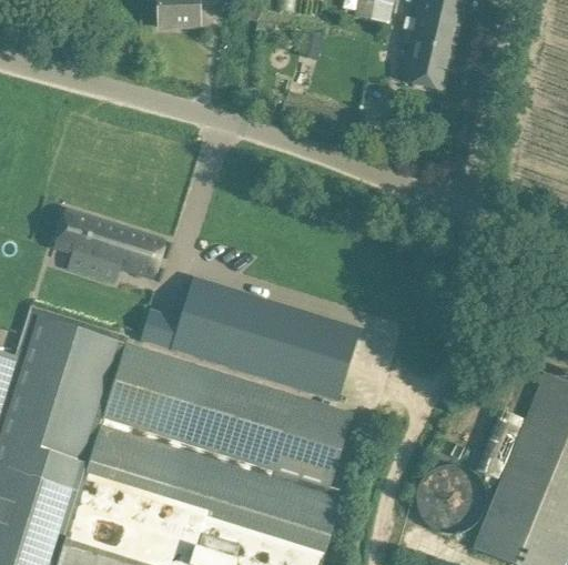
[(158,0),(159,24),(199,23),(198,0),(158,0)]
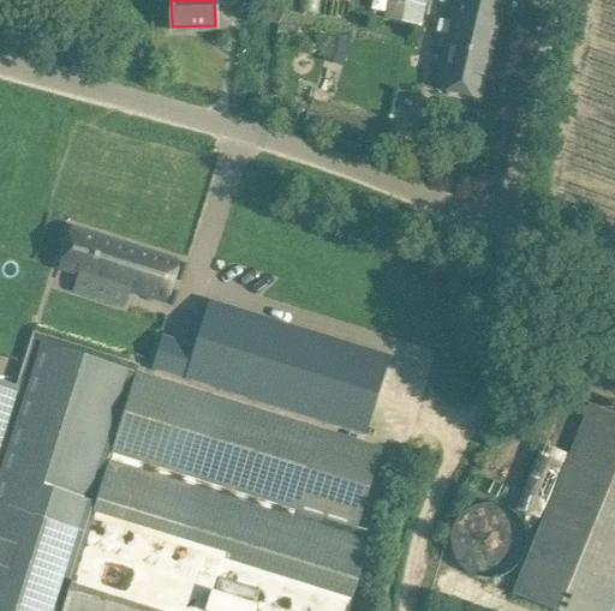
[(387,0),(384,16),(421,23),(424,3),(424,0),(387,0)]
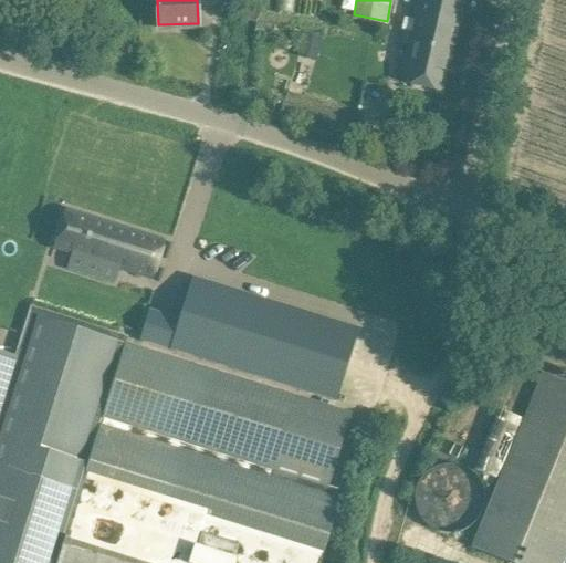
[(418,0),(400,79),(441,89),(461,0),(418,0)]
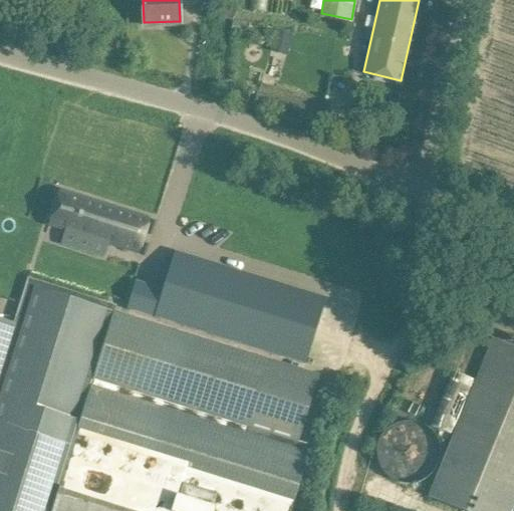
[(59,187),(48,223),(139,251),(150,216),(59,187)]
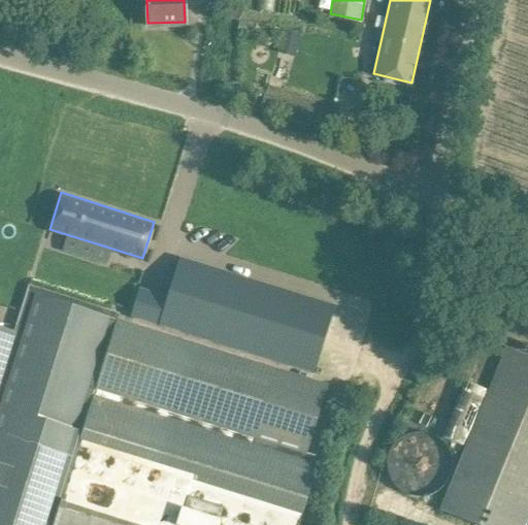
[(179,257),(159,324),(314,371),(334,304),(179,257)]
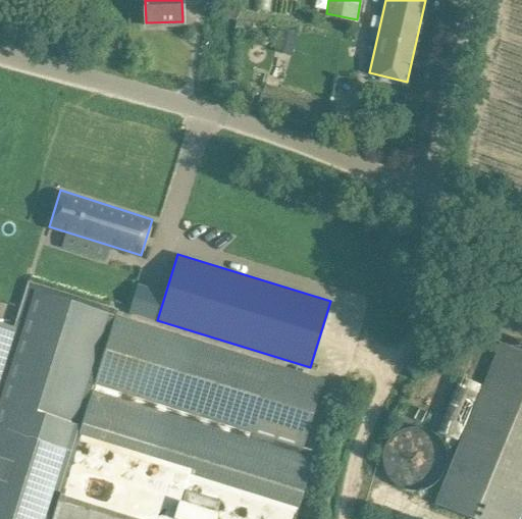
[(0,518),(293,518),(314,452),(297,447),(318,377),(152,326),(122,317),(116,315),(118,308),(29,279),(13,326),(0,321),(0,518)]
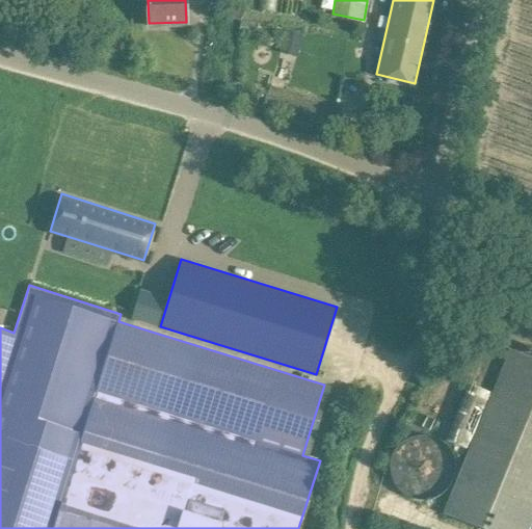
[(531,528),(531,356),(508,348),(442,511),(485,528),(531,528)]
